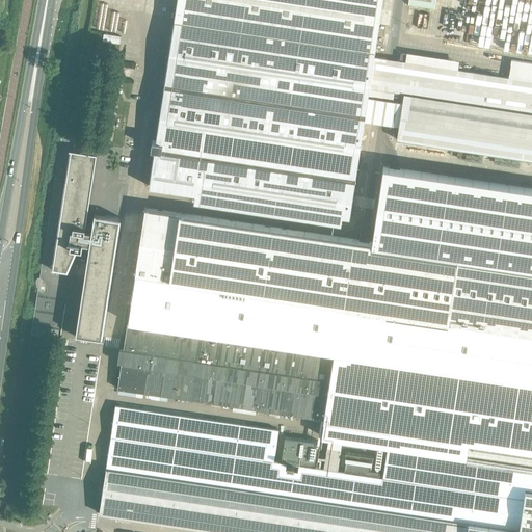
[(343,216),(350,217),(370,86),(372,87),(377,57),(375,56),(383,0),(177,0),(175,21),(187,22),(186,28),(174,26),(149,187),(195,193),(193,202),(341,223),(343,216)]
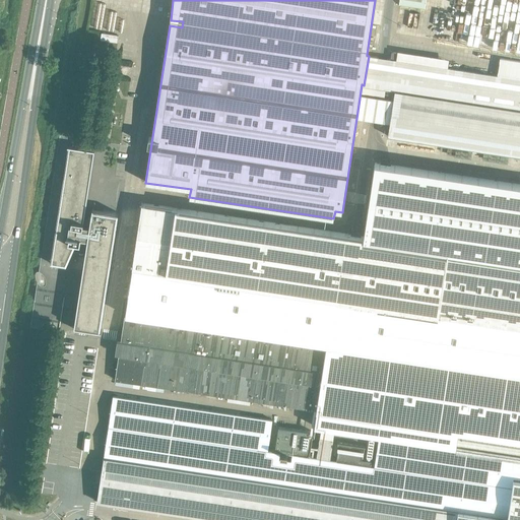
[(397,0),(396,5),(421,9),(423,0),(397,0)]
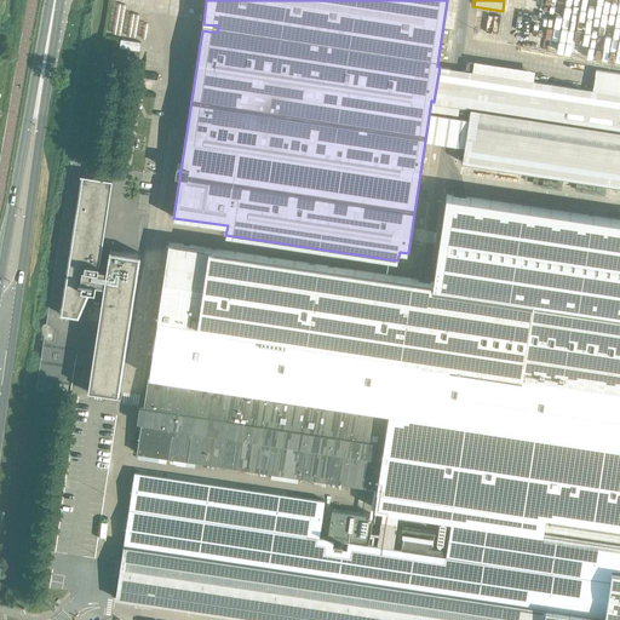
[(466,70),(461,105),(471,107),(619,130),(619,93),(593,90),(569,86),(533,81),(472,72),(466,70)]
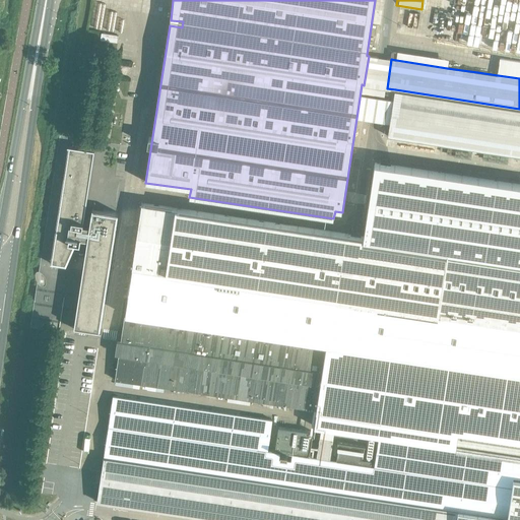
[(390,123),(388,136),(519,155),(519,109),(395,89),(394,100),(390,123)]
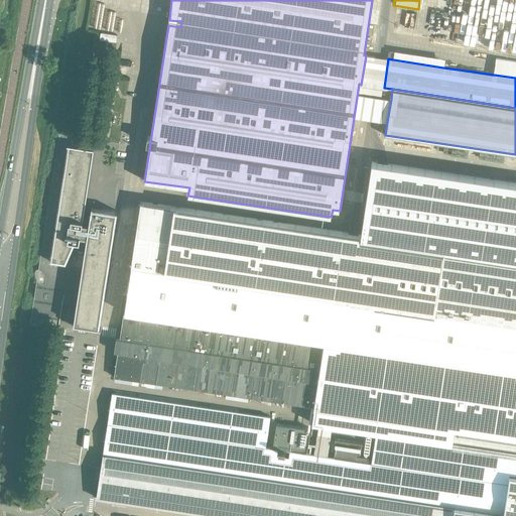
[(85,251),(75,324),(101,328),(101,327),(117,211),(94,208),(94,207),(93,206),(90,226),(83,225),(94,149),(68,145),(68,146),(50,262),(66,264),(72,250),(85,251)]
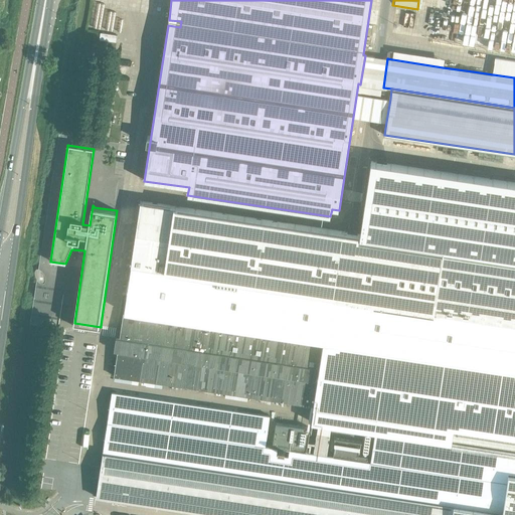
[(514,182),(371,162),(360,234),(514,256),(514,182)]
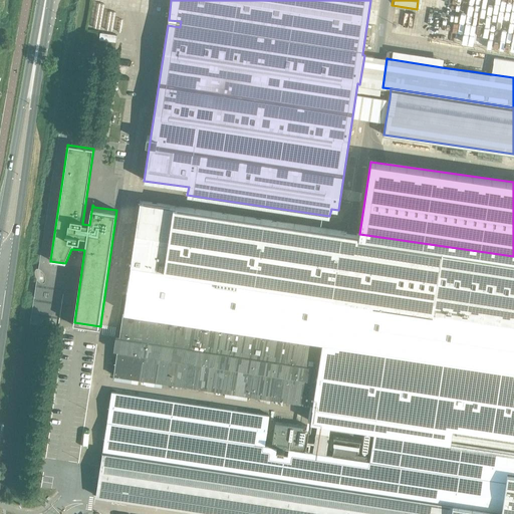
[(513,513),(513,256),(359,234),(141,201),(138,219),(133,218),(132,223),(138,224),(132,263),(131,263),(114,374),(300,403),(300,402),(312,404),(312,405),(313,405),(312,406),(313,406),(310,422),(318,423),(313,453),(265,446),(270,415),(111,391),(96,495),(219,513),(513,513)]
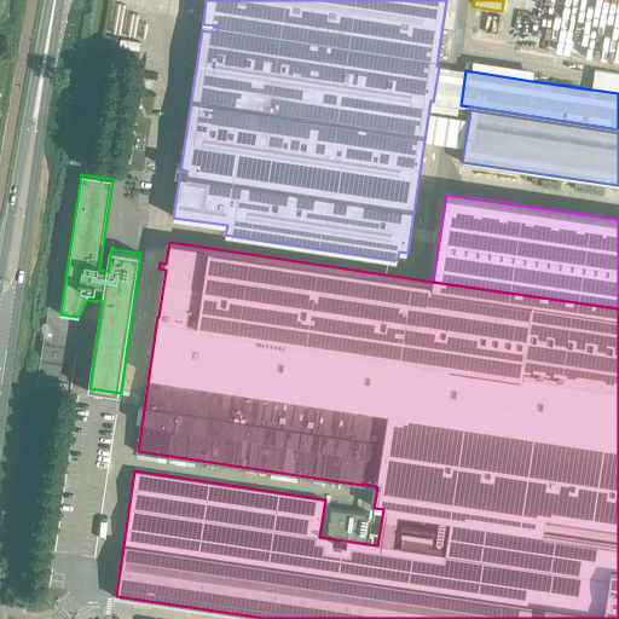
[(369,543),(372,514),(331,508),(328,536),(369,543)]
